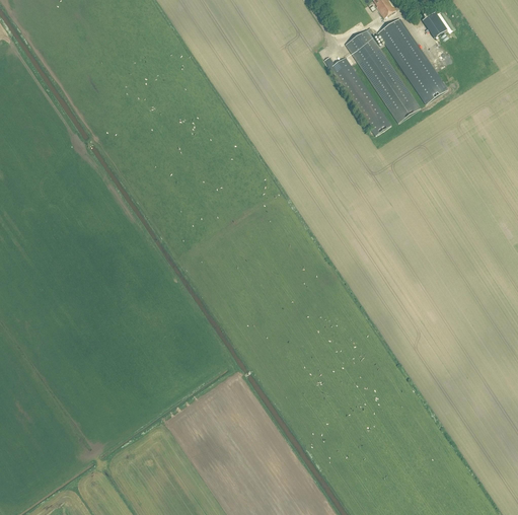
[(367,2),(372,8),(376,6),(371,0),(367,2)]
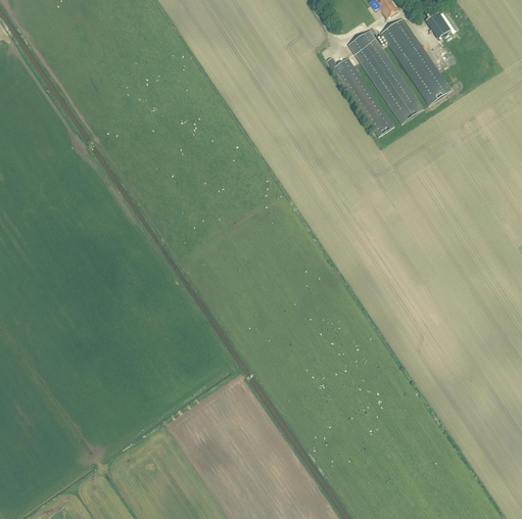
[(376,0),(379,4),(378,4),(386,16),(398,8),(393,0),(376,0)]
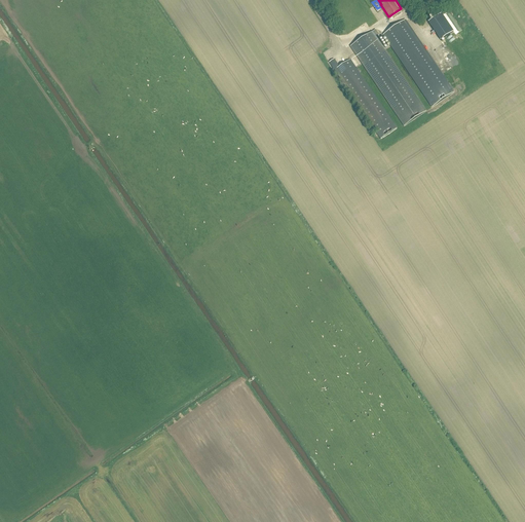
[(440,37),(452,28),(440,10),(427,19),(440,37)]
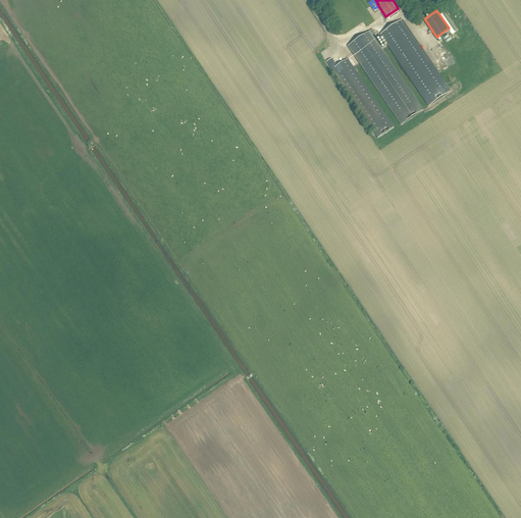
[(401,16),(379,32),(428,103),(450,89),(401,16)]
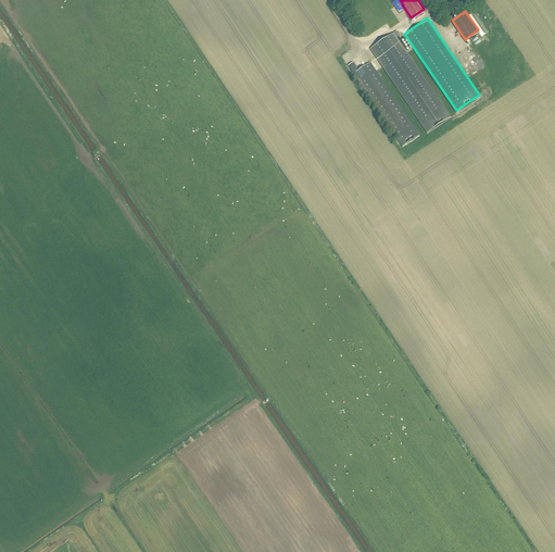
[(426,129),(450,114),(396,36),(400,34),(396,28),(393,30),(369,46),(426,129)]
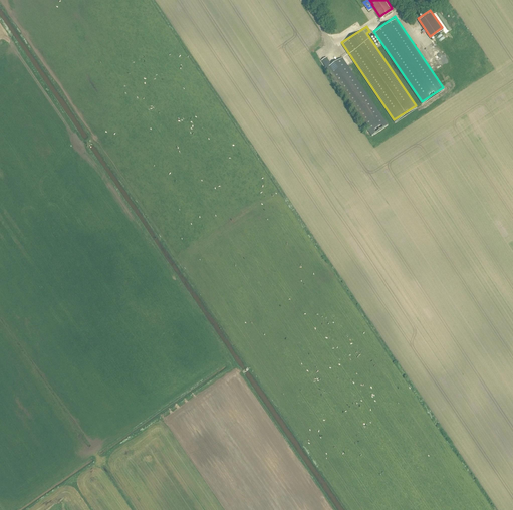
[(370,133),(387,122),(341,55),(331,62),(325,54),(320,58),(370,133)]
